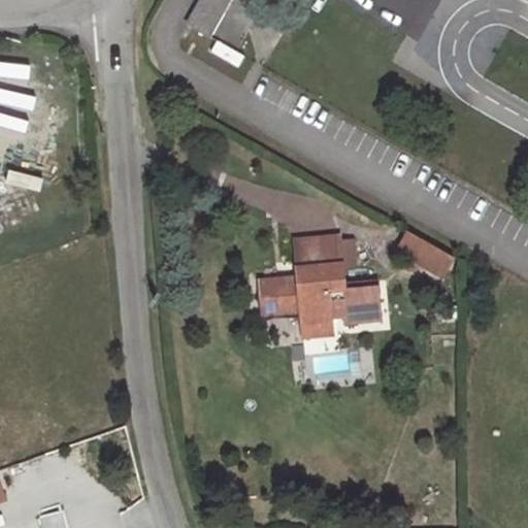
[(234,0),(199,0),(193,12),(220,27),(234,0)]
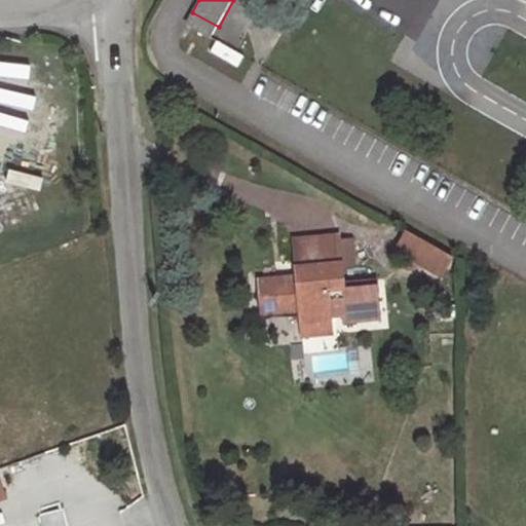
[(215,40),(209,52),(237,67),(243,54),(215,40)]
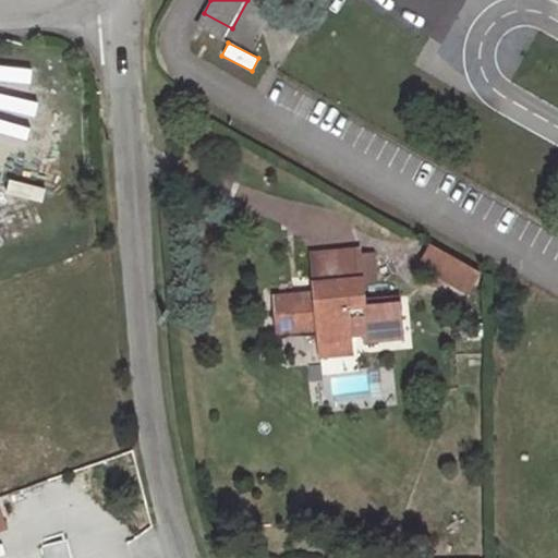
[(477,273),(439,252),(429,246),(417,267),(465,293),(477,273)]
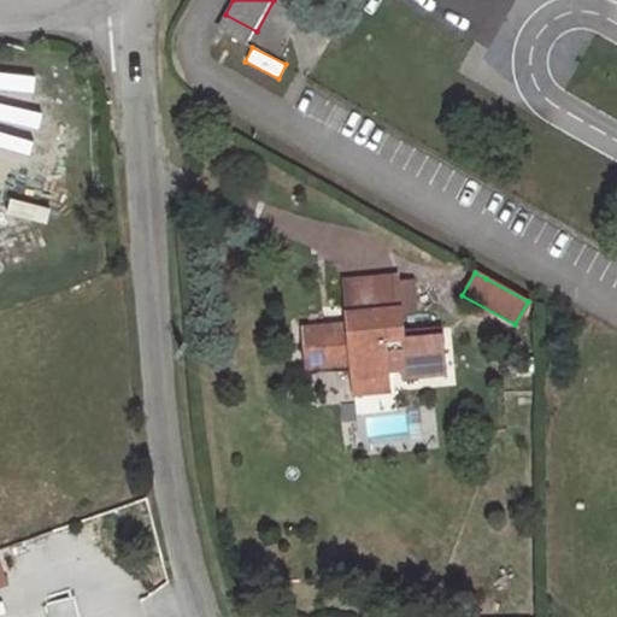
[(344,277),(344,311),(398,310),(398,274),(344,277)]
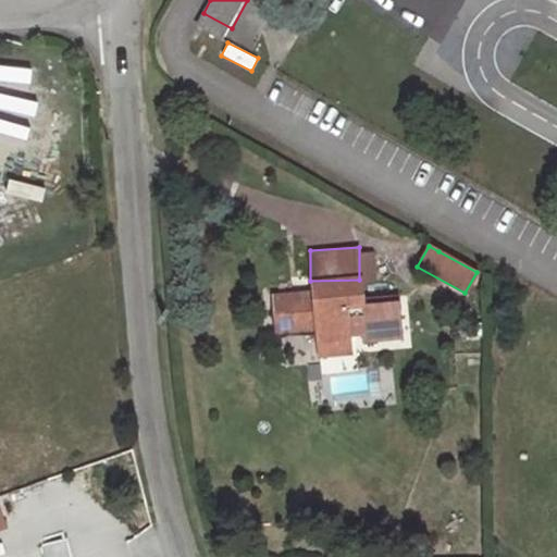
[(362,334),(359,280),(310,281),(310,295),(272,296),(273,334),(311,332),(312,344),(346,343),(346,334),(362,334)]
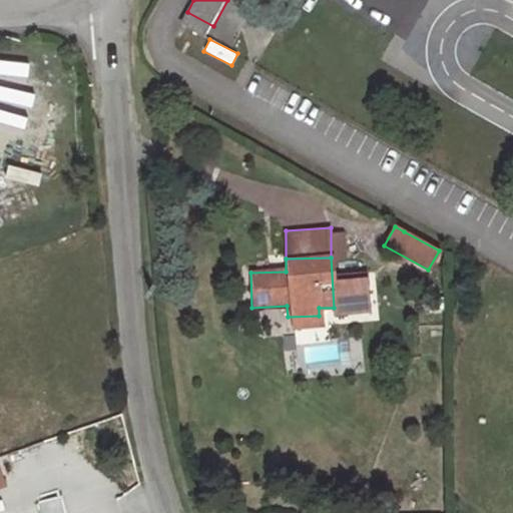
[(319,316),(288,317),(289,329),(320,329),(319,316)]
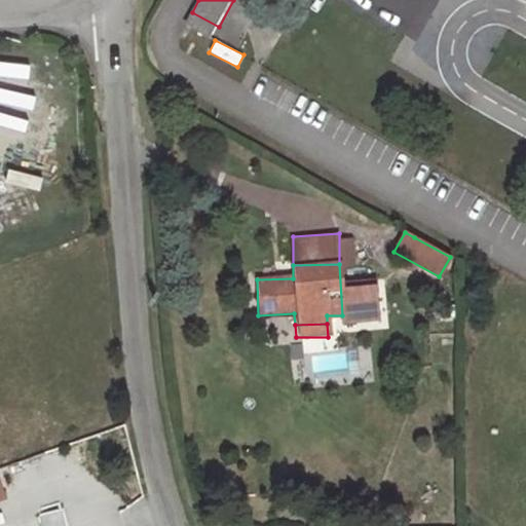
[(311,355),(312,372),(349,370),(348,353),(311,355)]
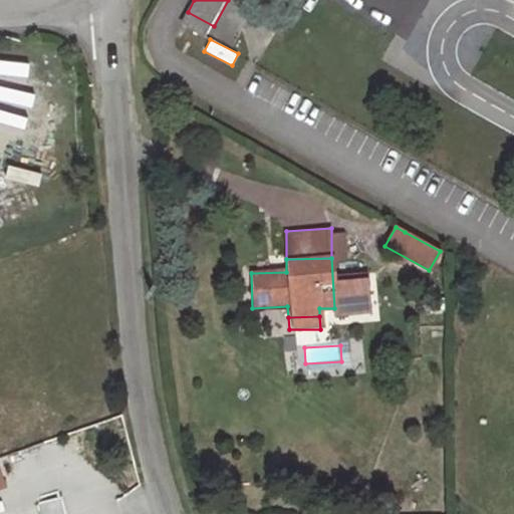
[(40,513),(61,513),(59,499),(39,502),(40,513)]
